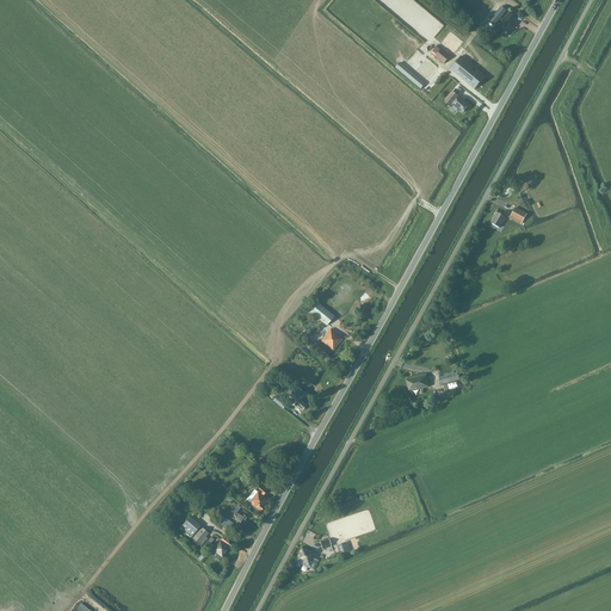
[(510,13),(499,26),(503,30),(499,34),(504,38),(510,31),(511,32),(513,29),(511,25),(513,22),(516,18),(510,13)]
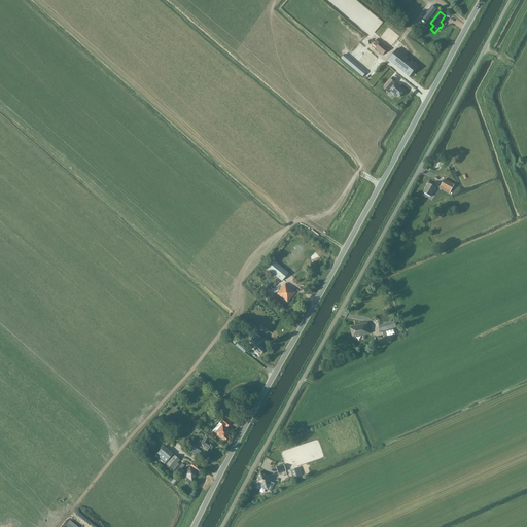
[(385,51),(390,45),(379,36),(374,42),(385,51)]
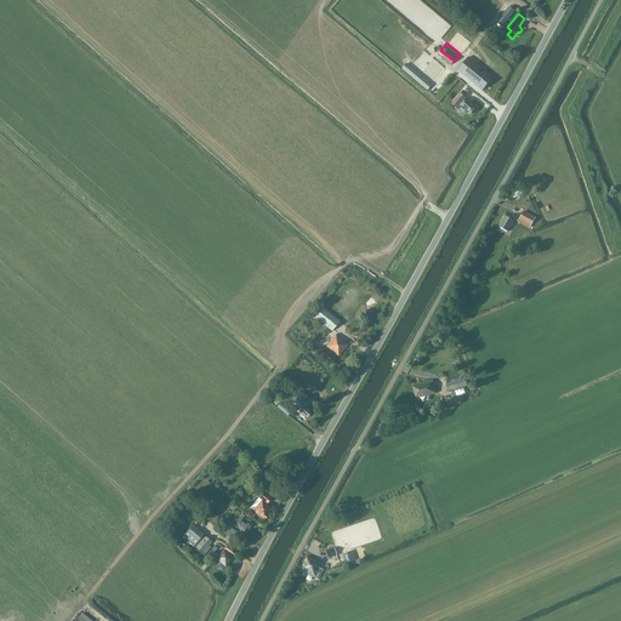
[(468,57),(457,69),(483,91),(493,78),(484,70),(483,73),(479,69),(480,67),(477,64),(468,57)]
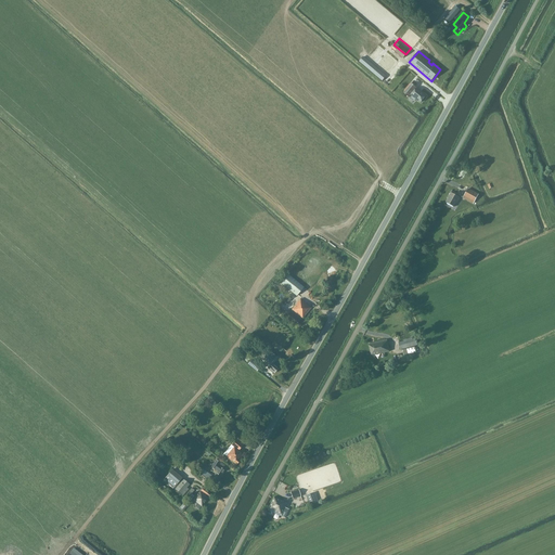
[(363,56),(359,61),(362,64),(378,78),(382,81),(386,76),(383,73),(381,76),(364,62),(366,60),(363,56)]
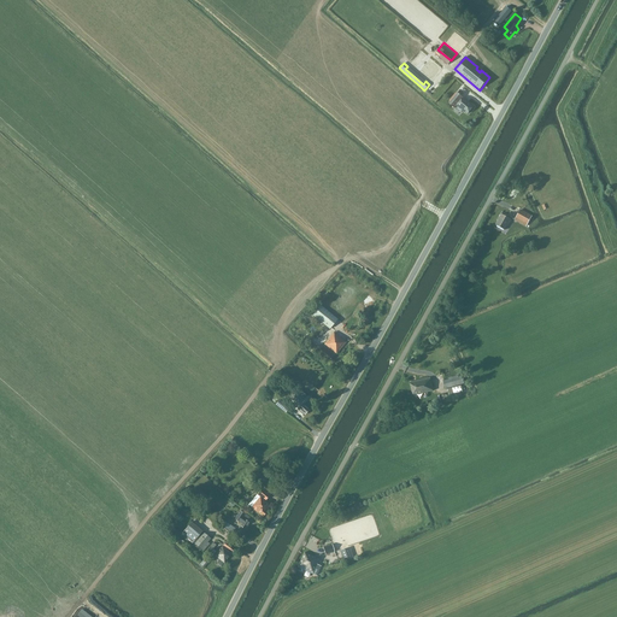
[(468,115),(474,107),(457,93),(448,103),(454,109),(457,106),(468,115)]
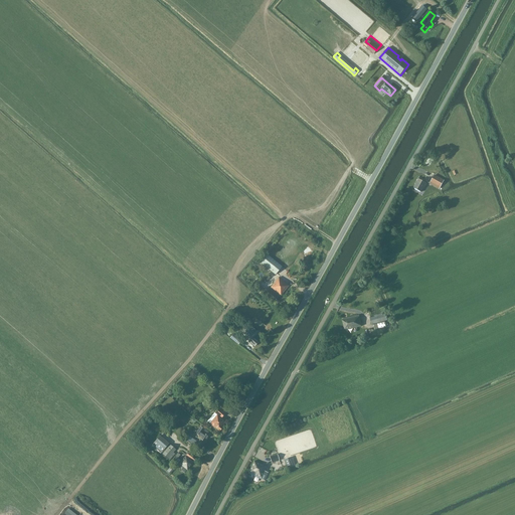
[(441,187),(444,181),(435,175),(431,182),(441,187)]
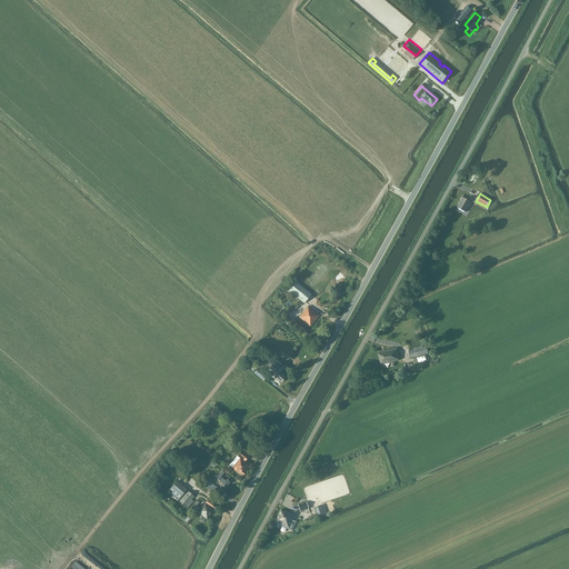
[(460,203),(458,208),(466,212),(468,208),(469,209),(472,203),(462,198),(460,203)]
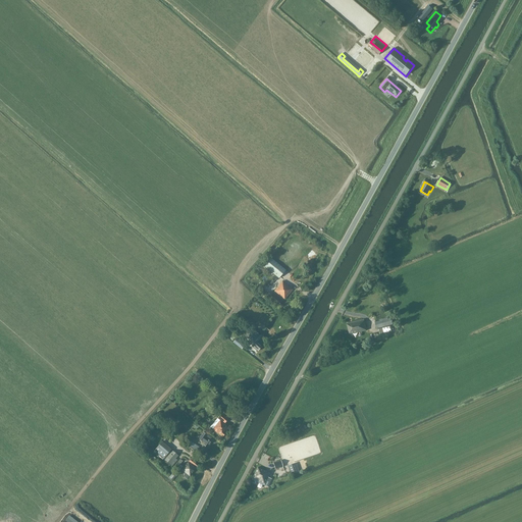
[(264,267),(279,278),(285,270),(271,258),(264,267)]
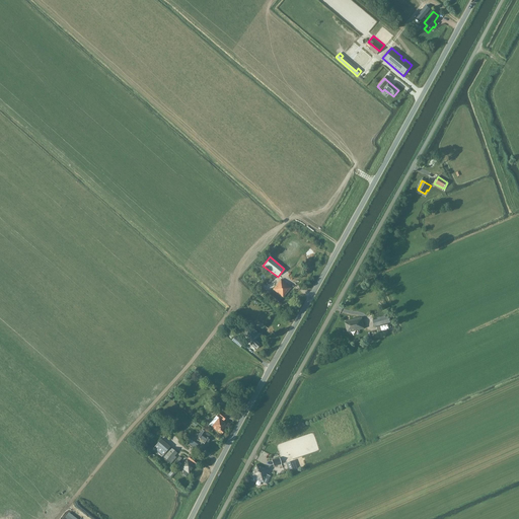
[(283,297),(290,288),(281,281),(279,284),(275,287),(273,290),(283,297)]
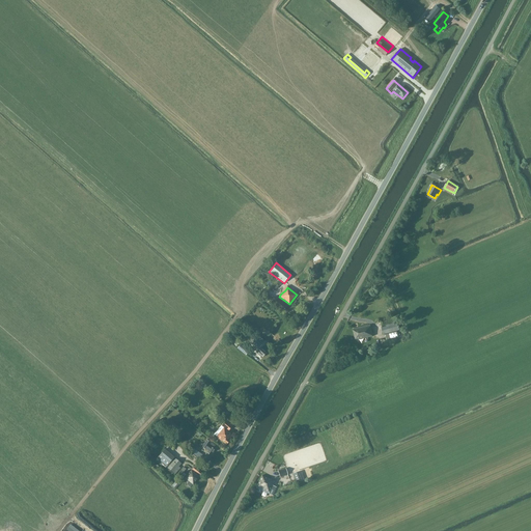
[(264,297),(271,303),(272,303),(282,312),(287,306),(276,298),(269,291),(269,292),(262,288),(260,291),(266,297),(264,297)]
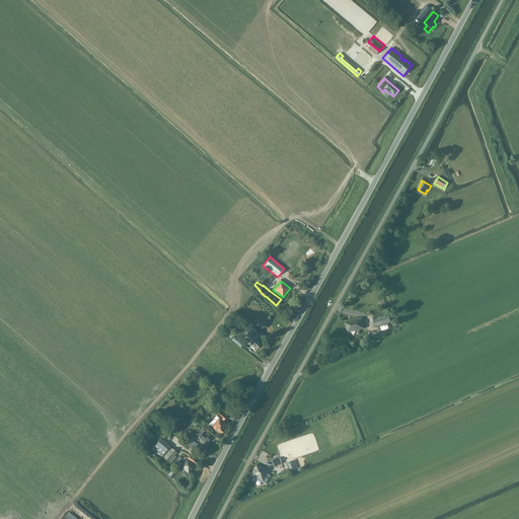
[(374,320),(375,326),(376,326),(378,332),(389,329),(388,323),(390,323),(388,316),(374,320)]
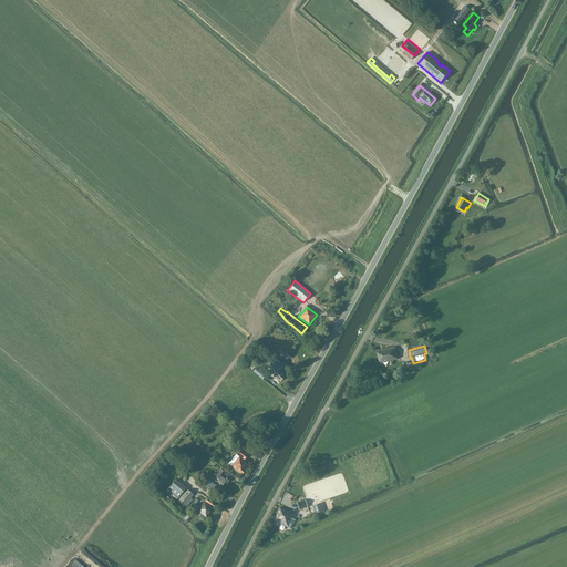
[(381,350),(377,351),(379,363),(398,360),(397,357),(398,357),(395,347),(381,350)]
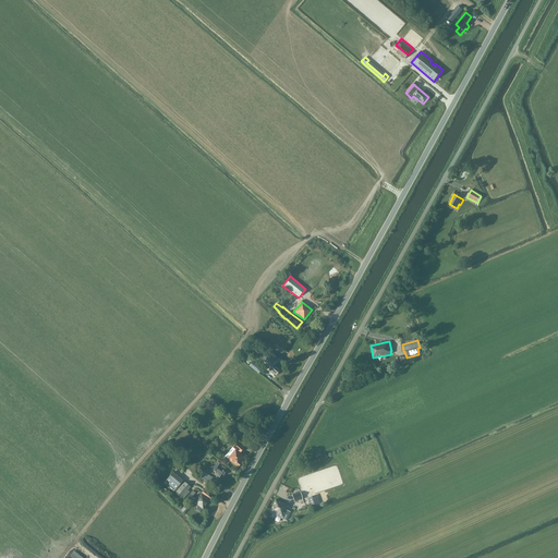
[(268,362),(266,364),(270,368),(268,371),(271,373),(273,373),(276,375),(279,371),(271,364),(277,358),(271,353),(266,360),(268,362)]
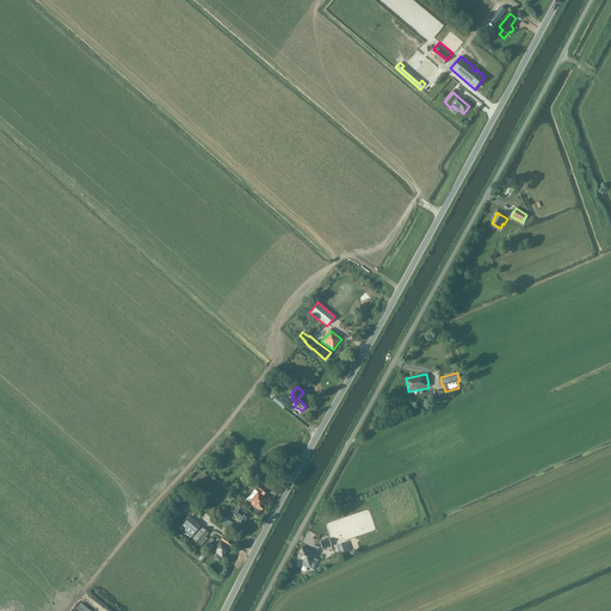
[(287,403),(277,396),(273,401),(282,408),(287,403)]
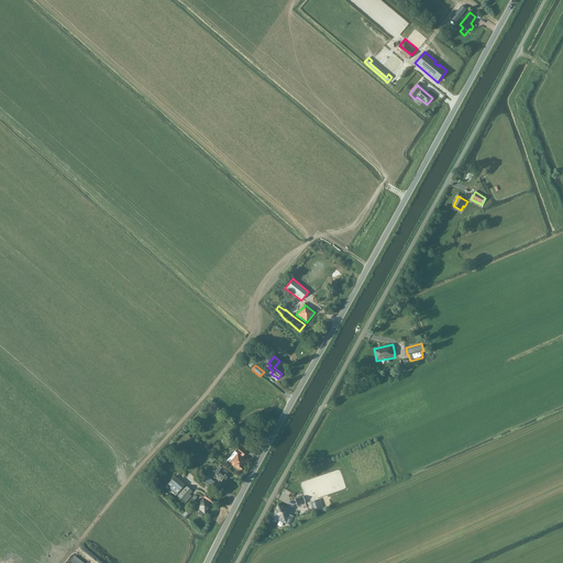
[(238,453),(230,463),(240,472),(243,467),(242,466),(247,461),(243,457),(244,456),(243,455),(247,449),(241,443),(234,451),(238,453)]
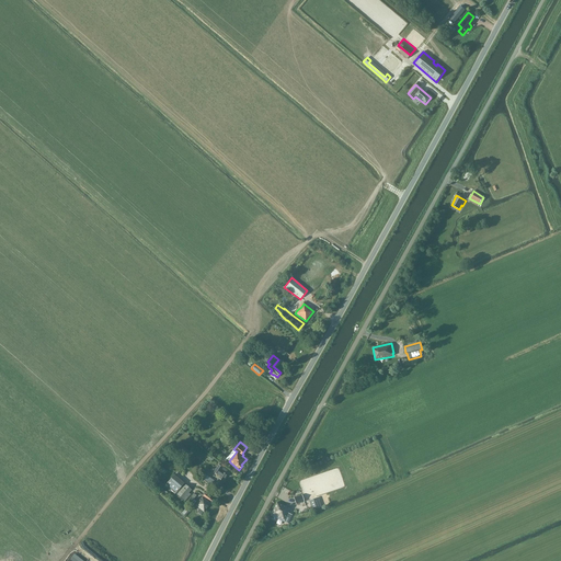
[(225,474),(227,471),(218,465),(213,472),(219,477),(216,483),(220,485),(227,476),(225,474)]
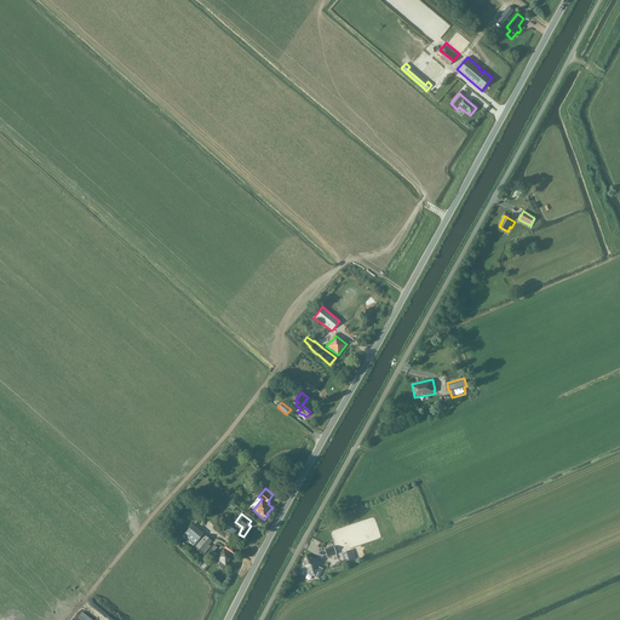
[(193,524),(183,535),(194,545),(204,534),(193,524)]
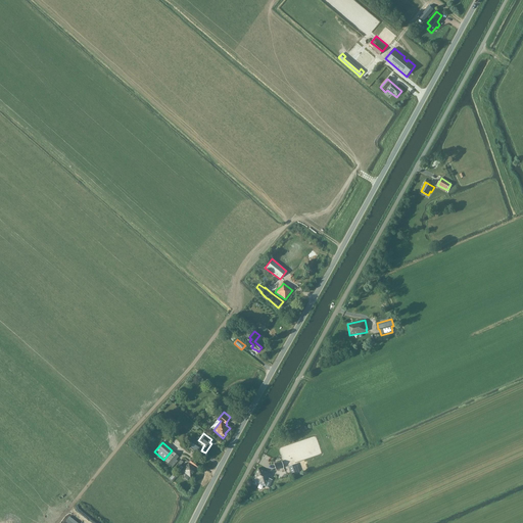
[(199,448),(193,444),(191,447),(201,457),(204,454),(200,450),(199,448)]
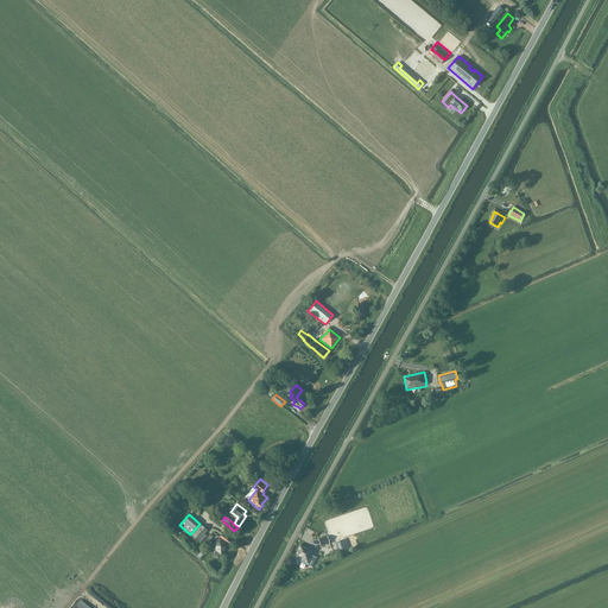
[(200,524),(190,534),(192,536),(191,537),(197,542),(204,534),(208,531),(200,524)]
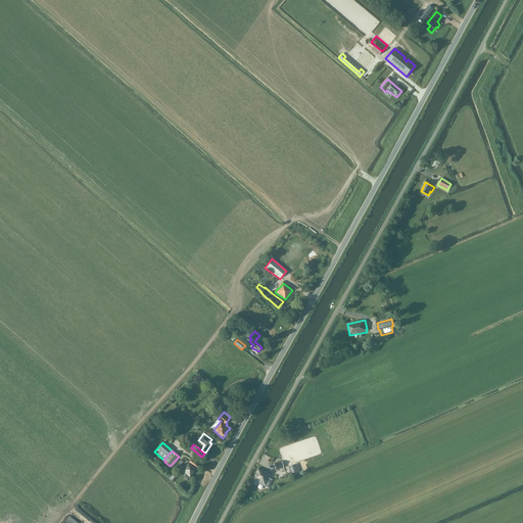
[(189,478),(199,466),(191,461),(187,466),(187,465),(182,471),(189,478)]
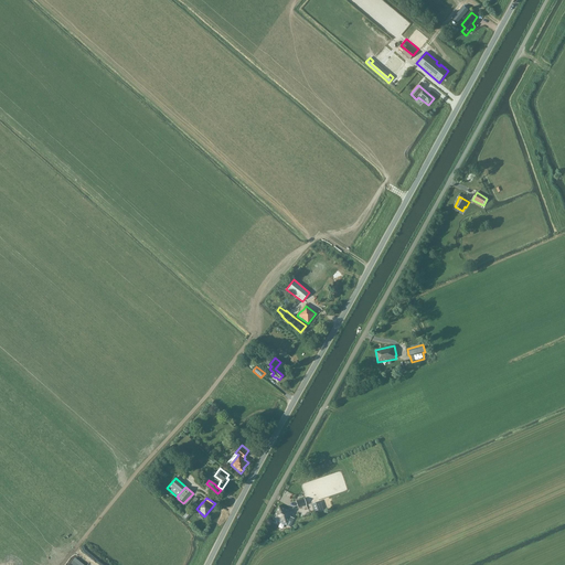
[(296,501),(298,508),(307,505),(305,499),(296,501)]
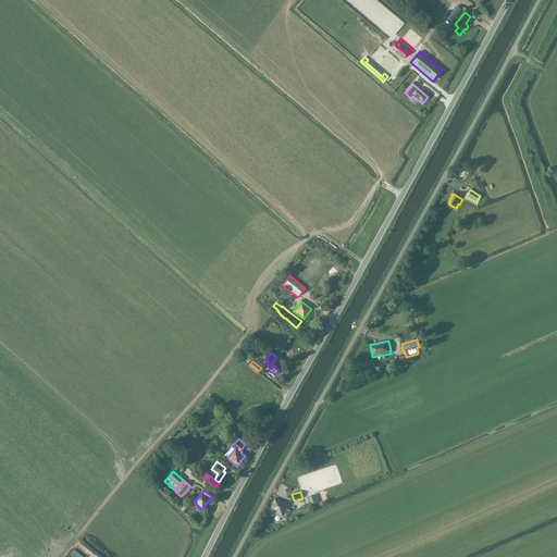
[(307,497),(308,502),(311,500),(313,505),(318,504),(317,500),(314,494),(307,497)]
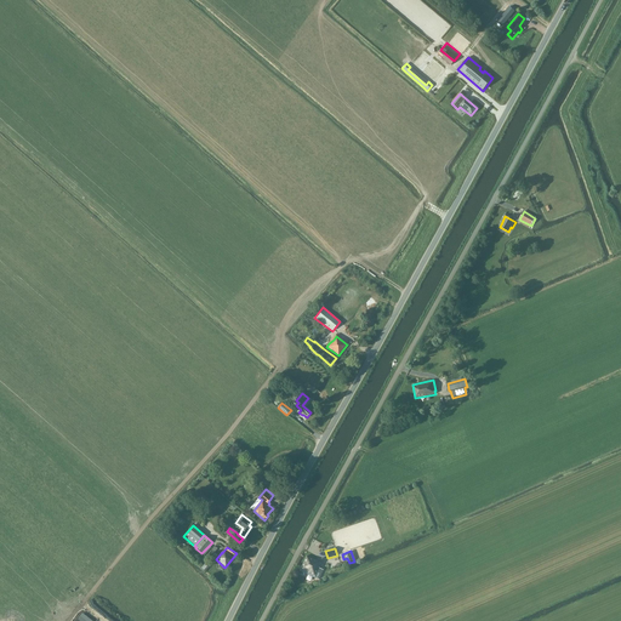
[(319,568),(320,563),(317,562),(317,560),(307,556),(300,570),(313,577),(319,580),(323,570),(319,568)]
